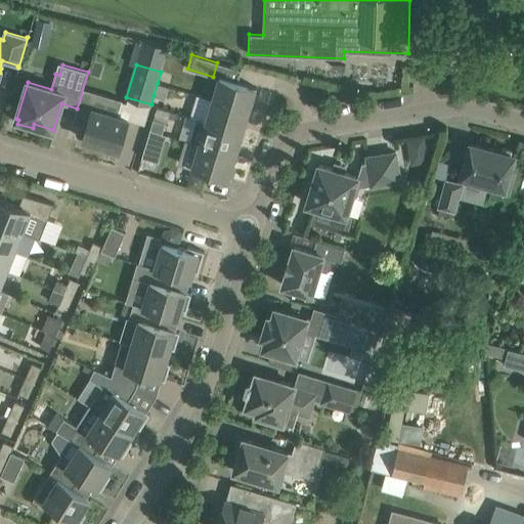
[(220,77),(213,99),(250,111),(257,88),(220,77)]
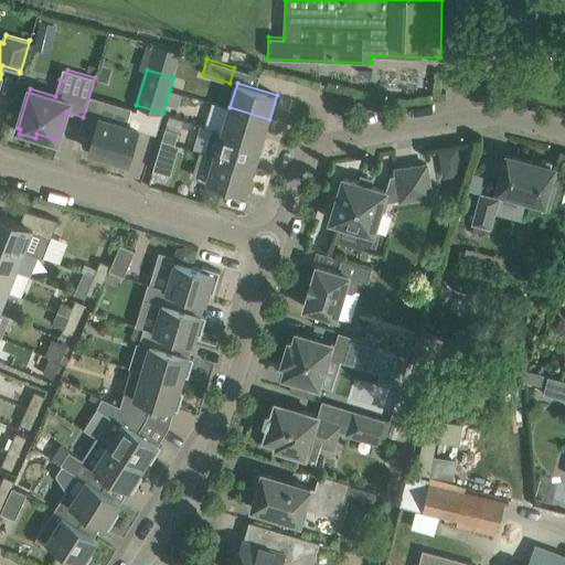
[(178,106),(182,93),(170,89),(166,103),(178,106)]
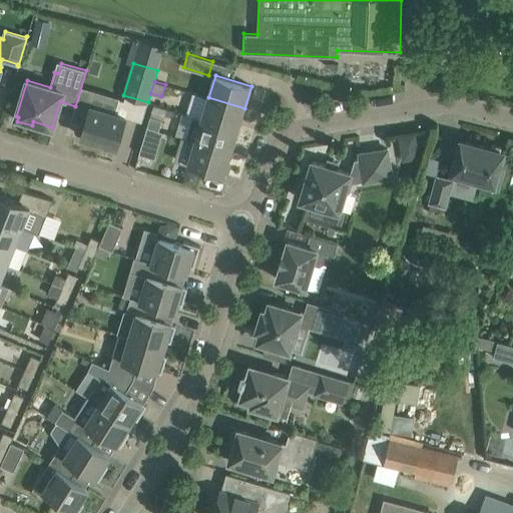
[(208,97),(201,119),(237,130),(244,108),(208,97)]
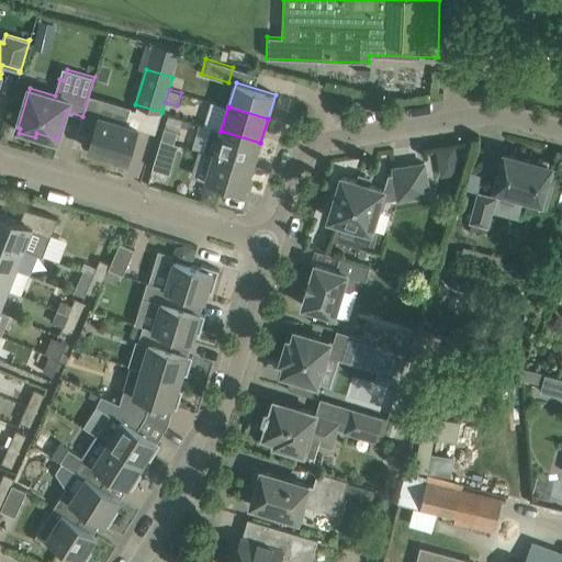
[(138,127),(137,127),(143,112),(131,108),(126,124),(99,115),(89,149),(93,150),(92,154),(94,157),(102,159),(105,158),(107,155),(115,157),(115,156),(123,158),(123,160),(127,161),(138,127)]
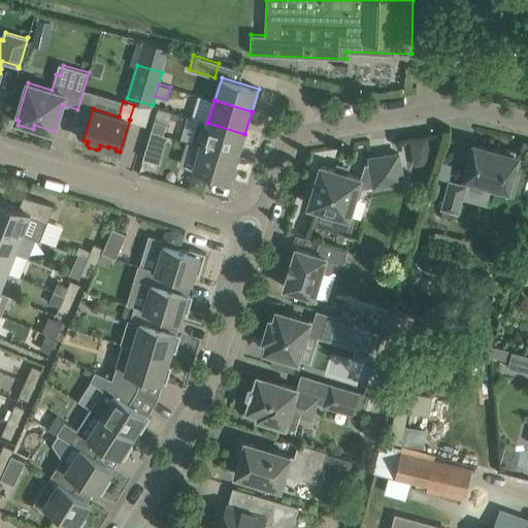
[(170,111),(168,119),(176,121),(178,113),(170,111)]
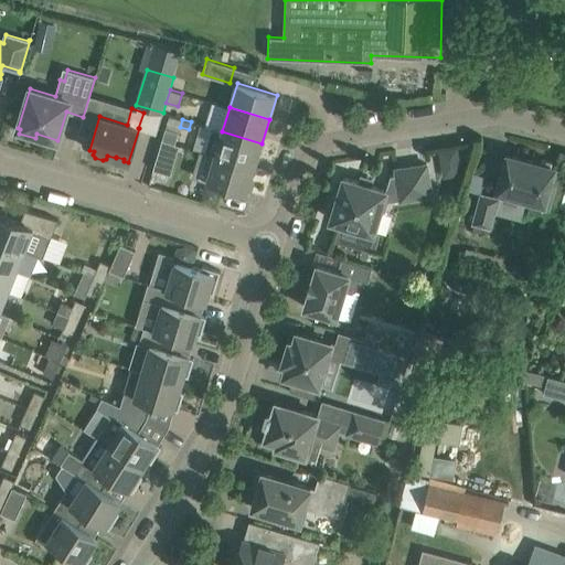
[(176,144),(179,130),(166,127),(162,139),(176,144)]
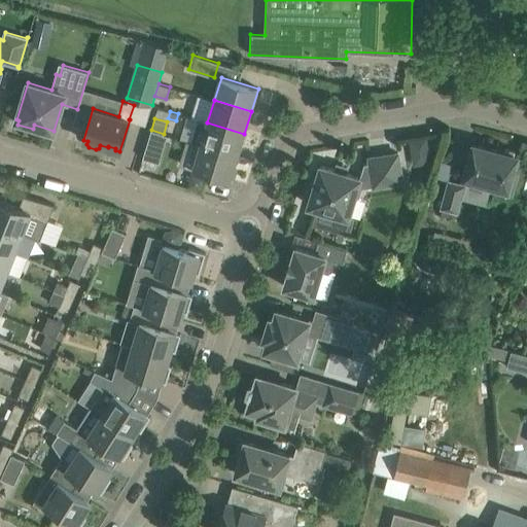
[(190,142),(200,145),(238,156),(244,134),(207,123),(198,119),(190,142)]
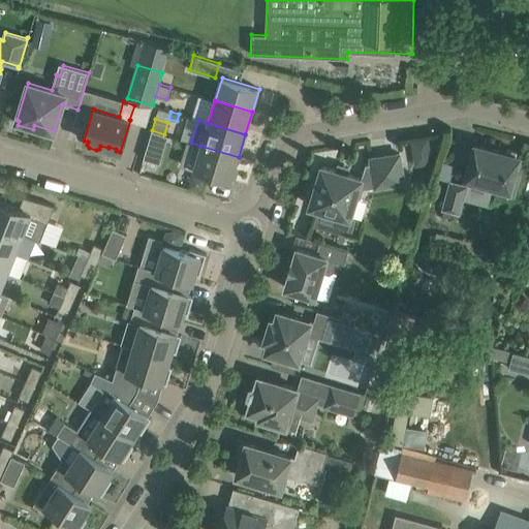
[(168,136),(164,134),(152,130),(144,159),(160,163),(168,136)]
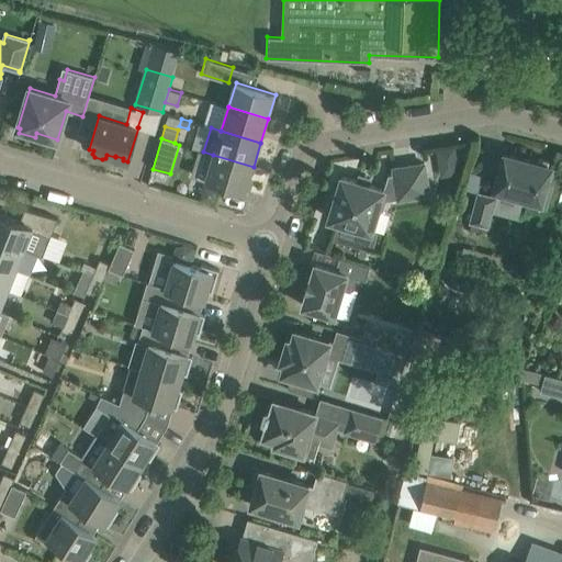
[(454,148),(437,152),(440,175),(458,171),(454,148)]
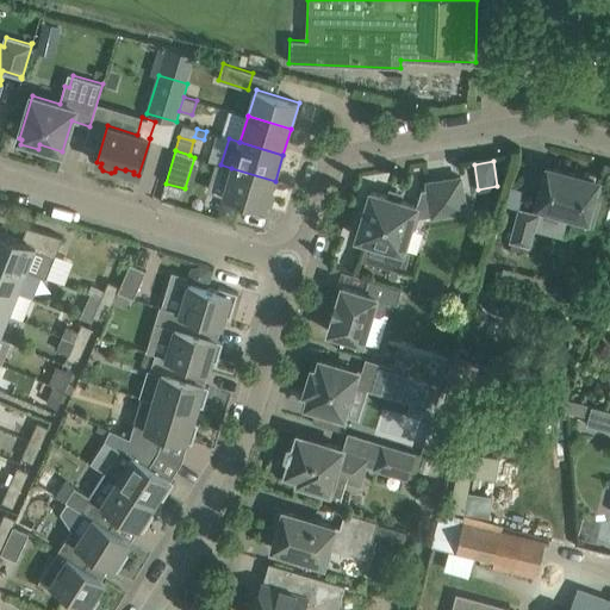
[(537,205),(568,213),(567,218),(592,224),(598,200),(593,199),(598,180),(595,179),(596,175),(584,172),(583,176),(548,167),(537,205)]
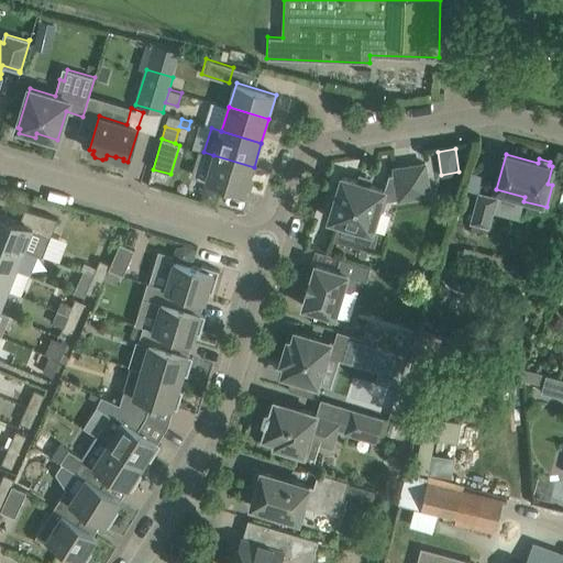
[(254,167),(213,155),(207,180),(246,192),(254,167)]
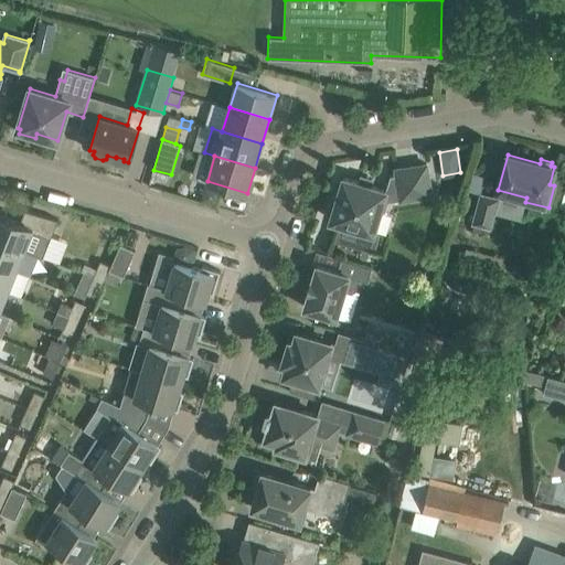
[(432,194),(426,164),(396,169),(397,174),(391,176),(386,190),(371,185),(373,179),(371,179),(370,183),(361,180),(362,176),(361,176),(359,182),(343,178),(339,195),(339,196),(333,198),(330,210),(333,214),(333,215),(332,215),(331,220),(373,233),(380,210),(385,212),(388,202),(432,194)]
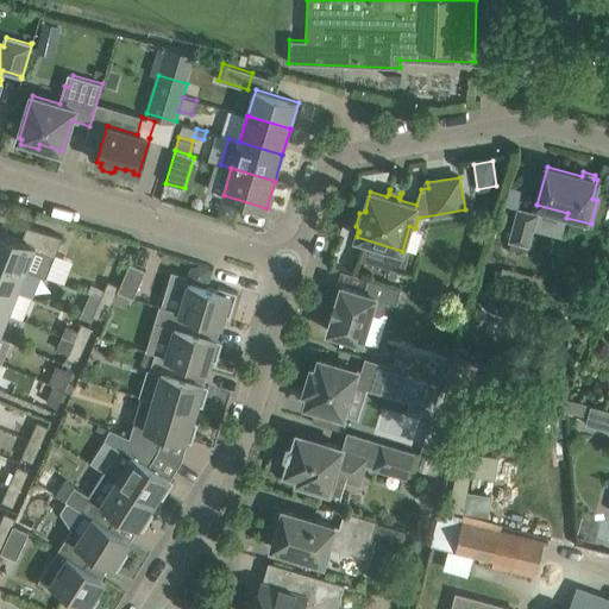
[(219,206),(217,217),(232,220),(236,206),(225,202),(219,206)]
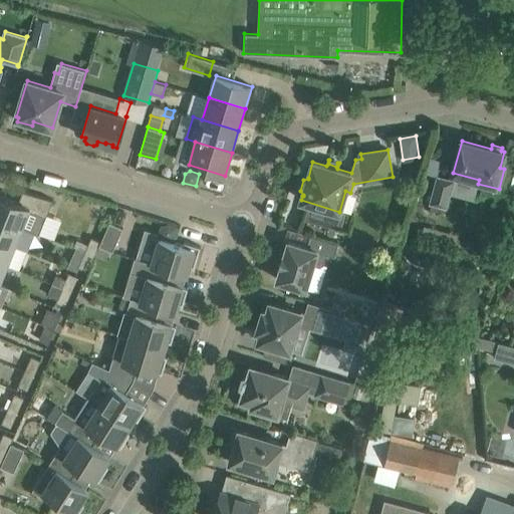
[(431,202),(446,206),(452,181),(438,177),(431,202)]
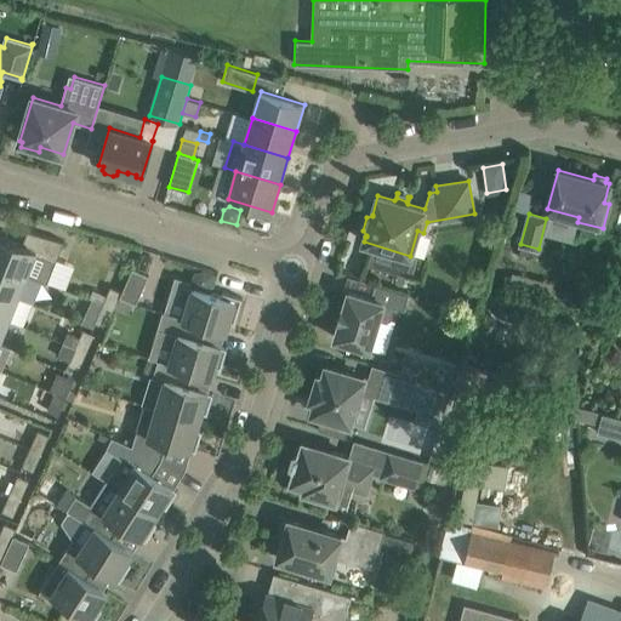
[(0,262),(27,274),(47,281),(64,241),(28,231),(22,244),(0,234),(0,262)]
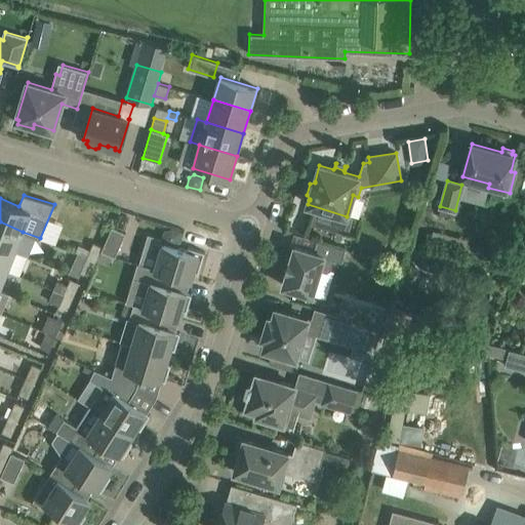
[(0,244),(14,250),(23,232),(0,221),(0,244)]
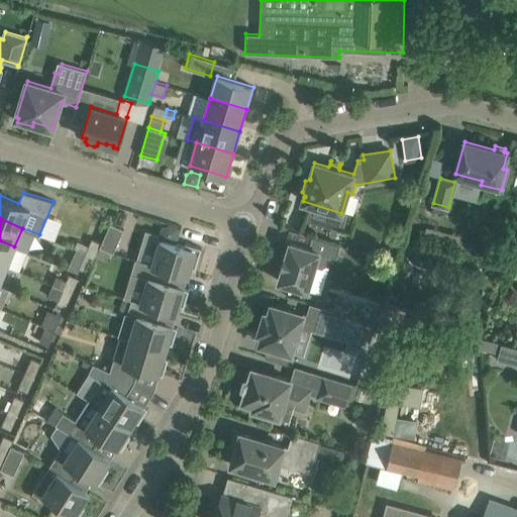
[(110,223),(101,243),(102,243),(100,246),(113,252),(124,229),(110,223)]
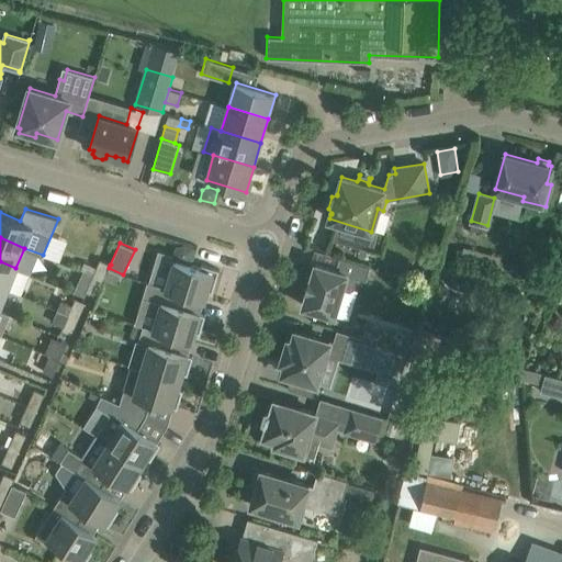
[(183,245),(178,261),(189,265),(189,263),(194,248),(183,245)]
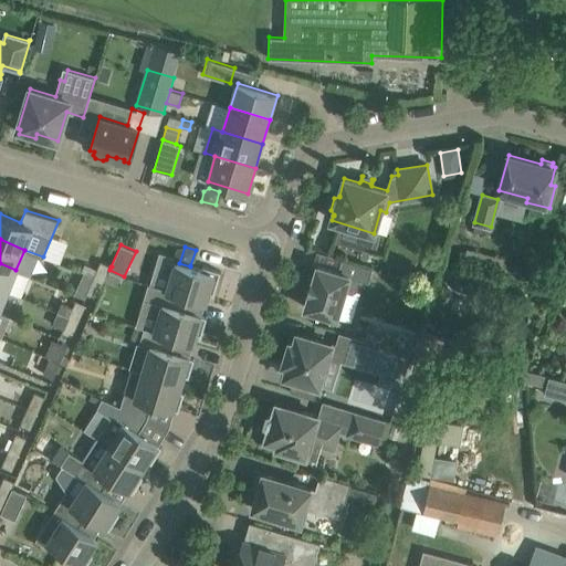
[(171,275),(167,290),(185,295),(185,296),(206,303),(209,293),(213,294),(221,271),(202,266),(201,270),(190,266),(179,263),(165,259),(161,272),(171,275)]
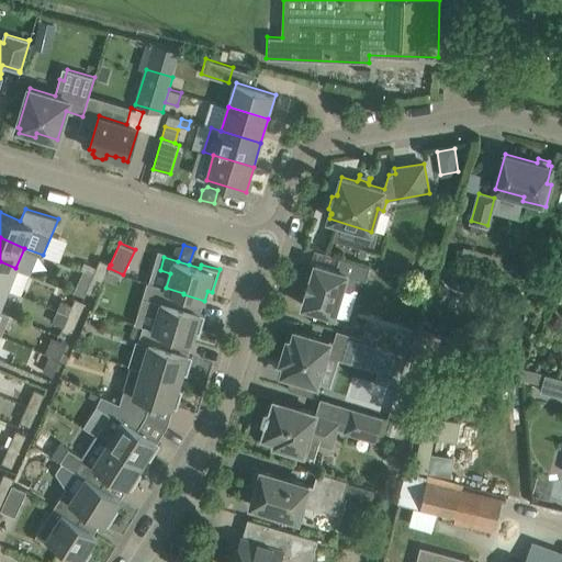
[(303,305),(336,315),(345,290),(348,291),(353,289),(357,277),(366,279),(369,266),(339,257),(336,269),(315,263),(311,278),(310,278),(305,290),(307,291),(303,305)]
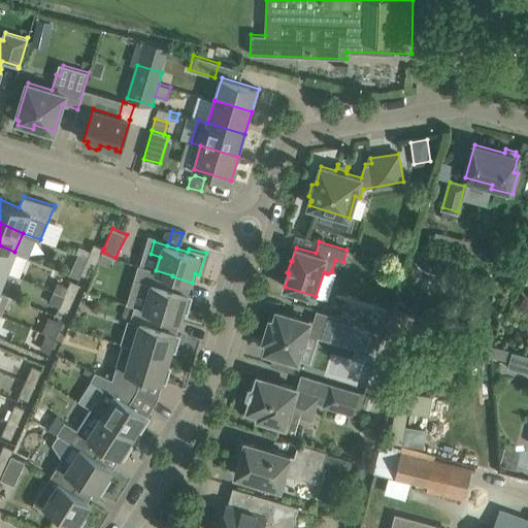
[(97,263),(103,249),(94,243),(88,259),(97,263)]
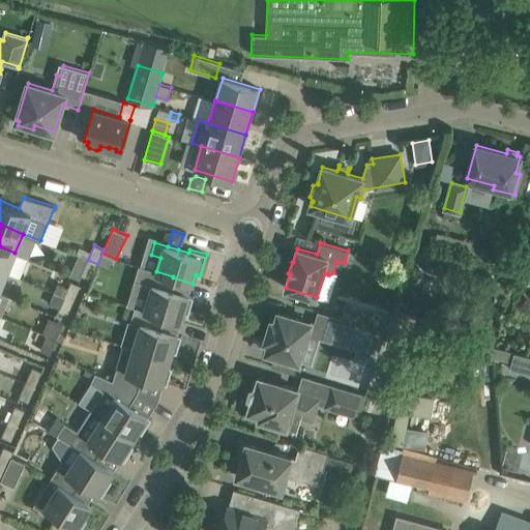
[(0,269),(7,272),(15,253),(0,246),(0,269)]
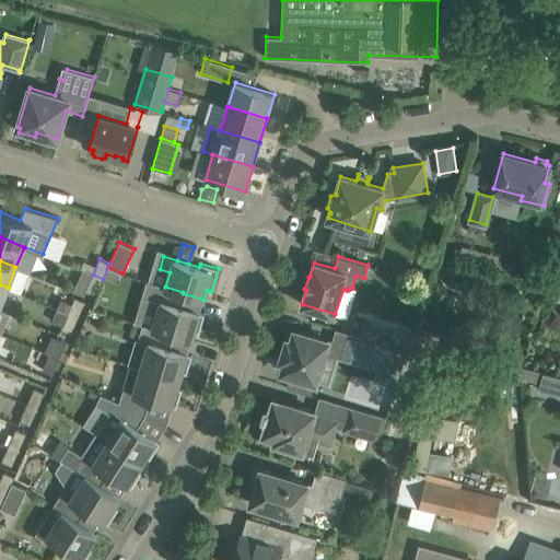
[(103,279),(93,275),(85,291),(95,295),(103,279)]
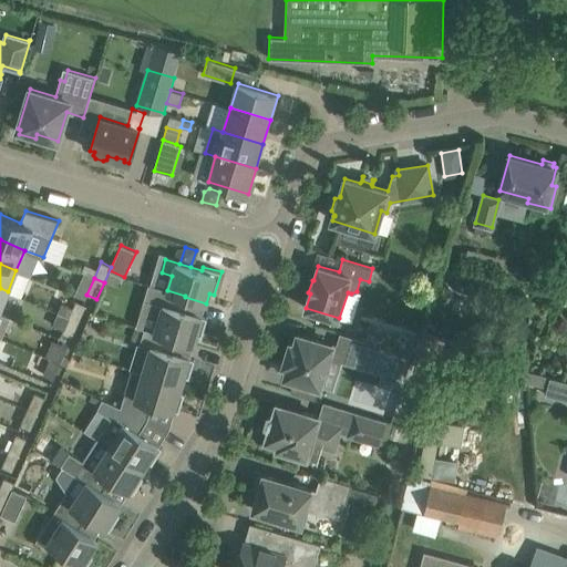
[(160,315),(155,331),(154,332),(173,338),(172,338),(194,344),(197,334),(202,337),(207,318),(181,310),(185,297),(185,296),(167,290),(157,287),(150,311),(160,315)]
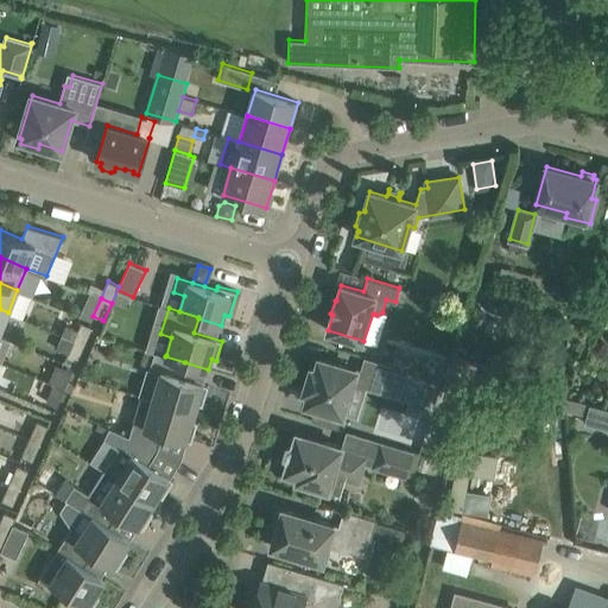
[(84,344),(93,328),(82,322),(74,340),(84,344)]
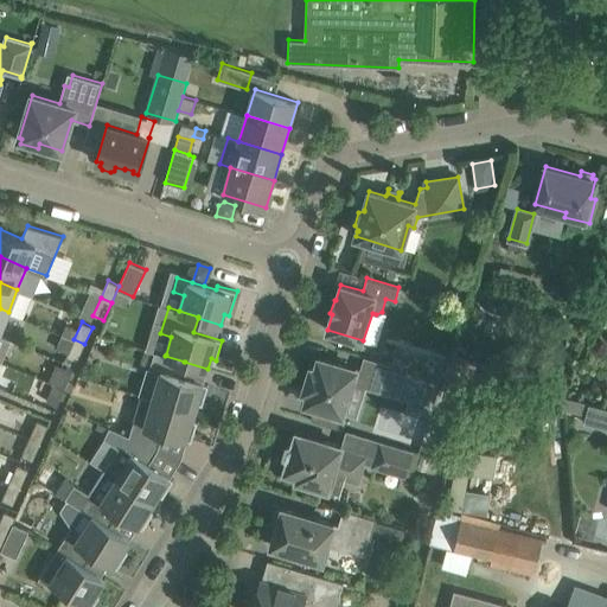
[(11,339),(0,334),(0,360),(2,362),(11,339)]
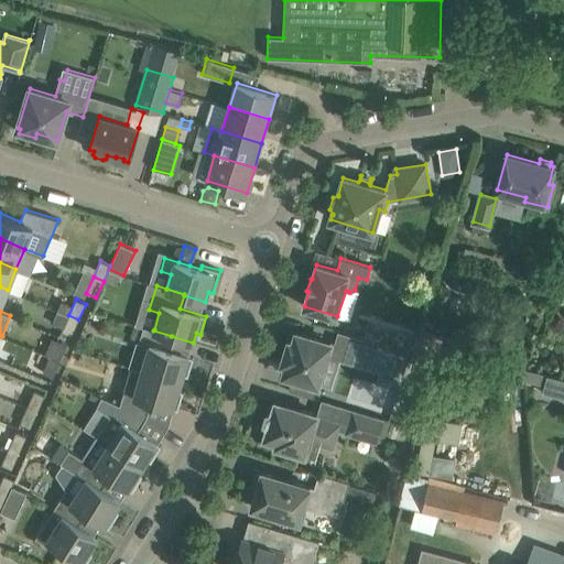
[(72,336),(78,320),(68,315),(61,332),(72,336)]
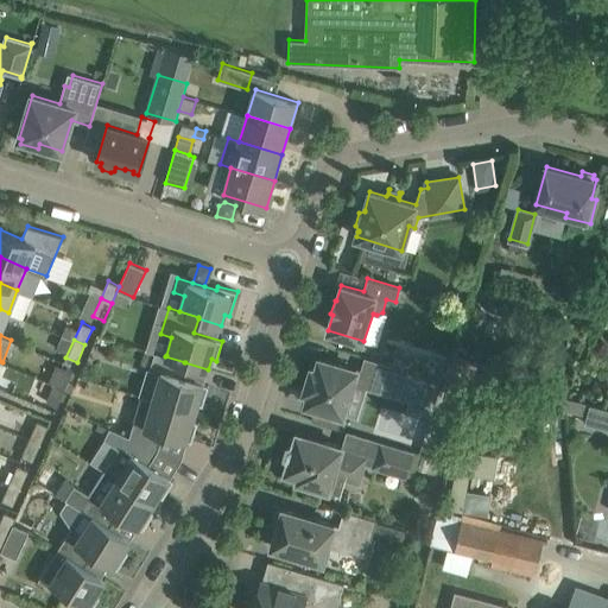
[(430,350),(418,359),(428,373),(439,365),(430,350)]
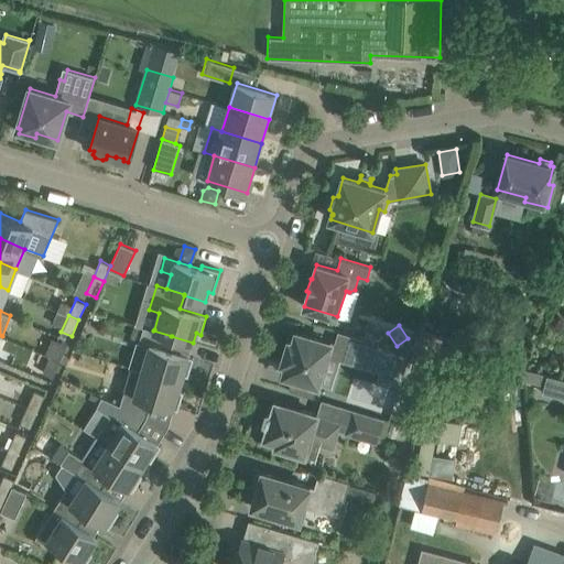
[(194,357),(167,349),(171,336),(172,336),(153,331),(154,329),(143,326),(139,343),(136,342),(128,366),(131,367),(181,382),(184,375),(188,376),(194,357)]
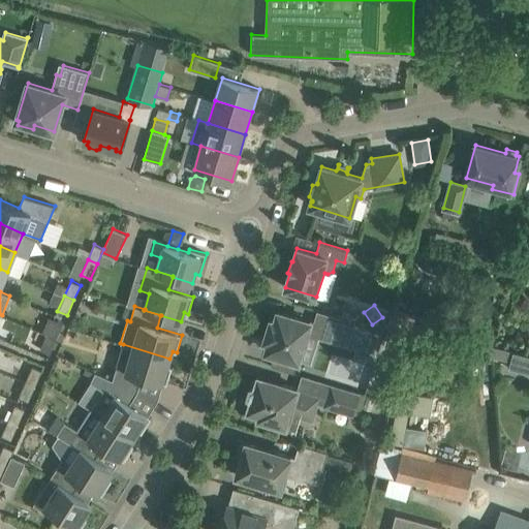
[(271,320),(265,340),(269,341),(266,351),(274,353),(285,356),(298,361),(299,361),(307,333),(340,343),(342,333),(346,319),(318,311),(315,322),(278,311),(275,321),(271,320)]
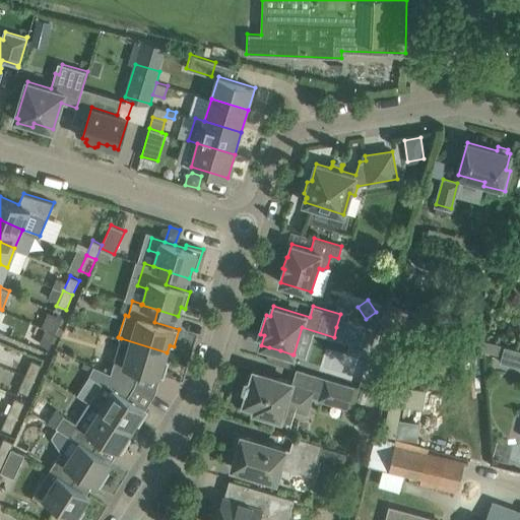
[(53,314),(46,329),(56,333),(62,318),(53,314)]
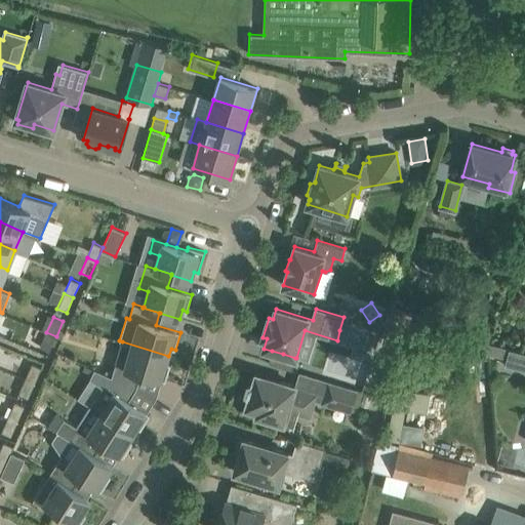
[(56,336),(46,332),(40,347),(49,351),(56,336)]
